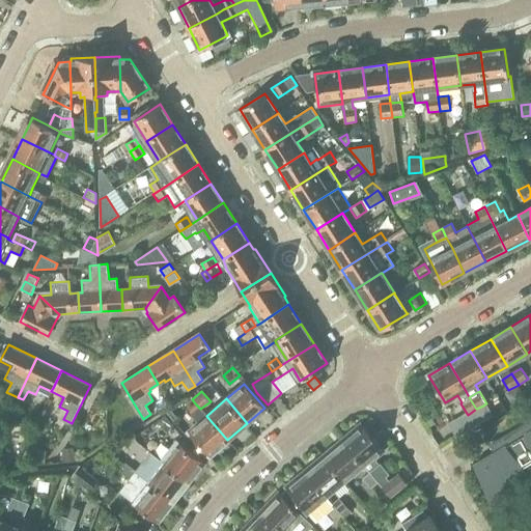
[(200,409),(196,404),(192,399),(185,406),(193,416),(200,409)]
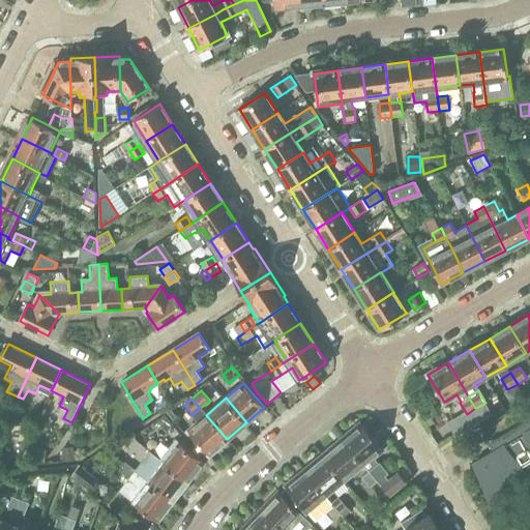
[(482,405),(475,408),(482,419),(482,420),(493,415),(492,414),(484,403),(483,404),(482,405)]
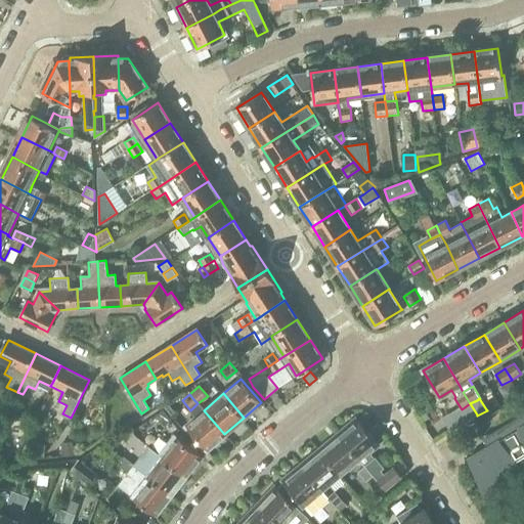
[(168,403),(164,406),(172,417),(175,413),(168,403)]
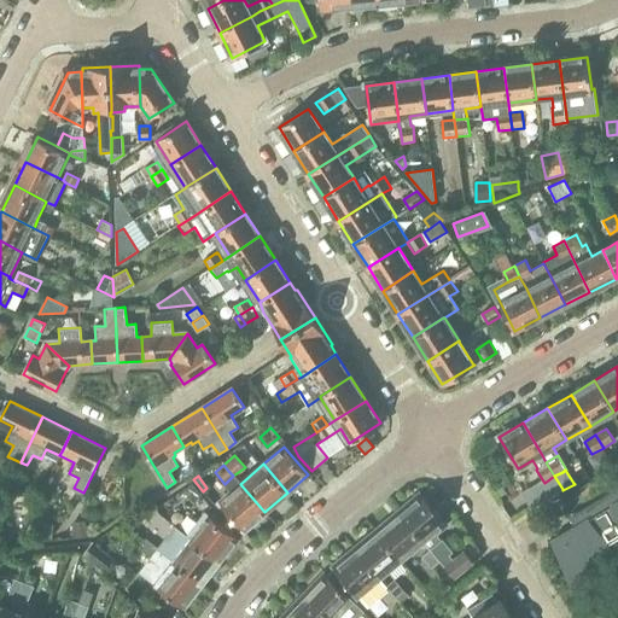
[(264,512),(240,484),(220,501),(244,529),(264,512)]
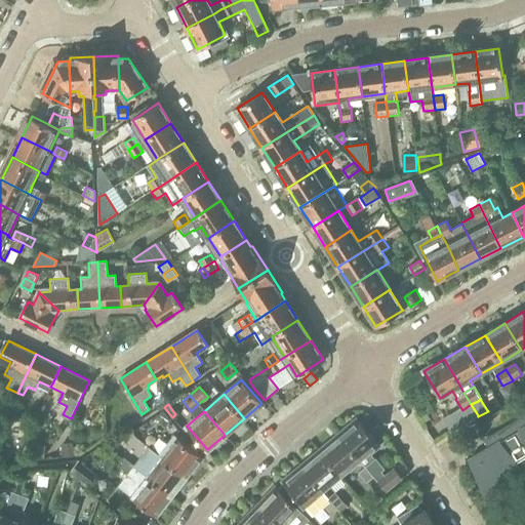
[(159,412),(153,420),(163,428),(169,420),(159,412)]
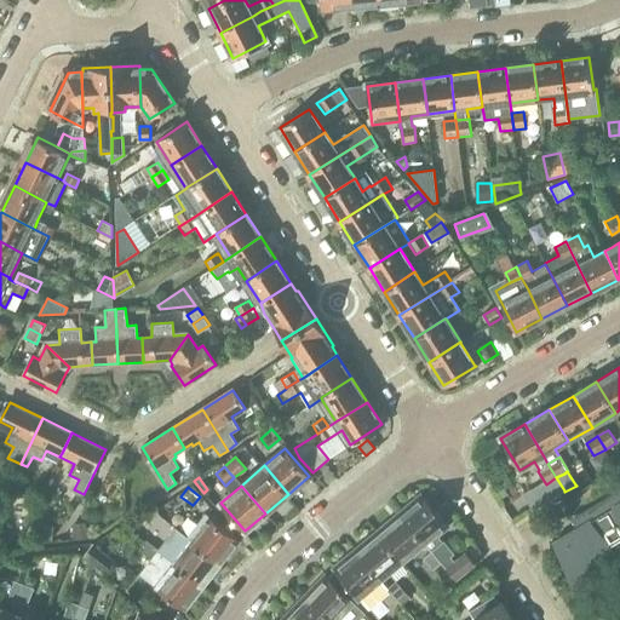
[(574,529),(552,543),(573,589),(574,587),(573,585),(616,560),(619,562),(619,560),(616,555),(619,552),(619,489),(580,514),(572,517),(574,529)]
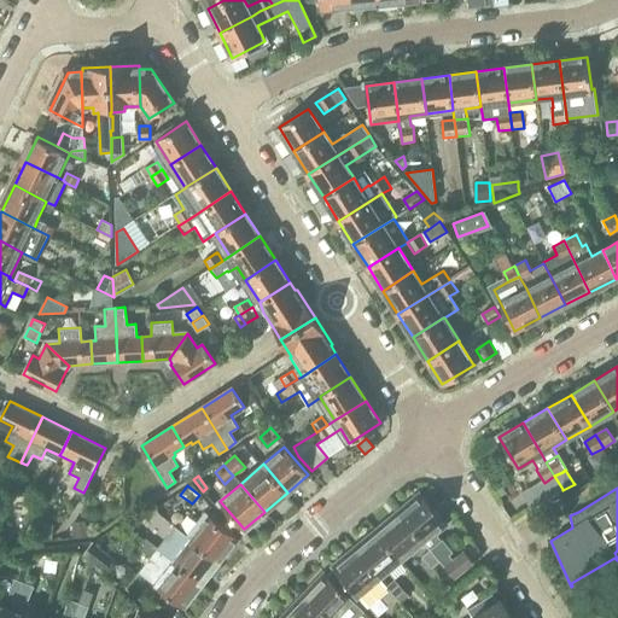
[(408,501),(410,503),(400,512),(423,540),(430,548),(439,560),(443,565),(452,558),(449,555),(453,552),(442,538),(441,540),(433,531),(445,522),(423,493),(420,495),(418,493),(408,501)]
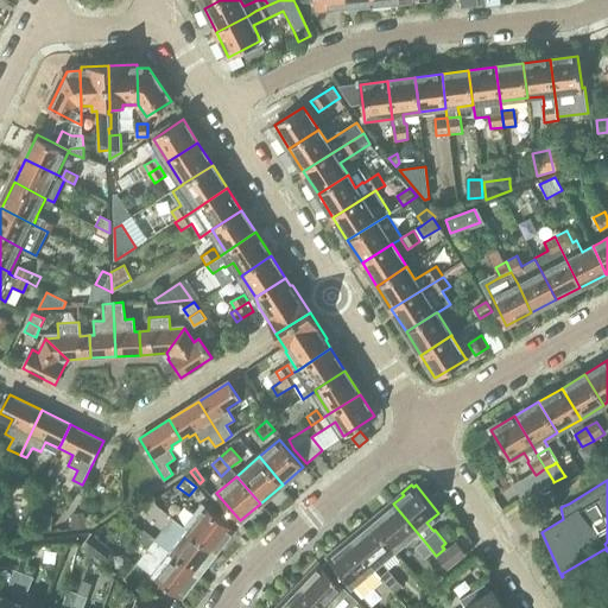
[(184,527),(216,550),(234,527),(203,504),(184,527)]
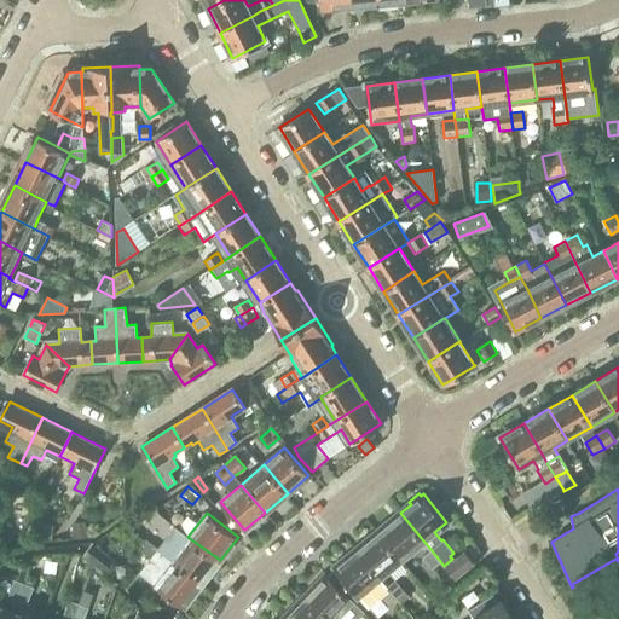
[(375,528),(400,560),(423,541),(400,513),(392,520),(389,518),(375,528)]
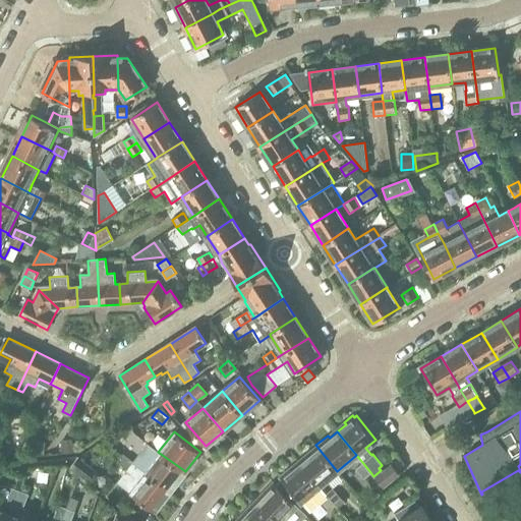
[(109,439),(105,442),(113,448),(116,445),(109,439)]
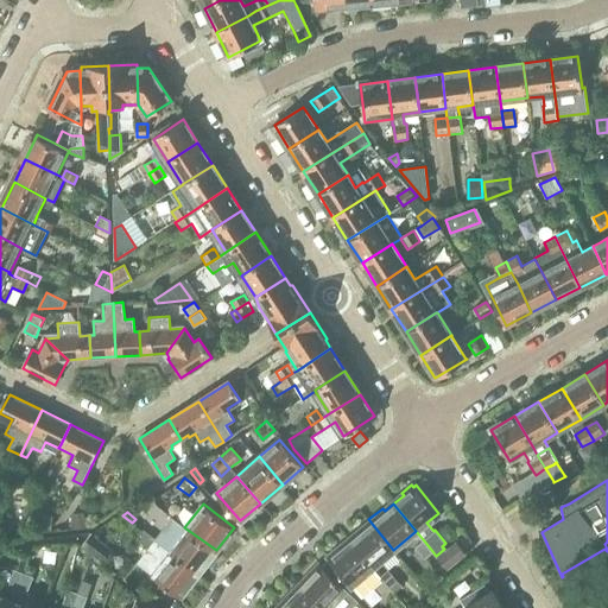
[(71,514),(73,530),(86,529),(84,513),(71,514)]
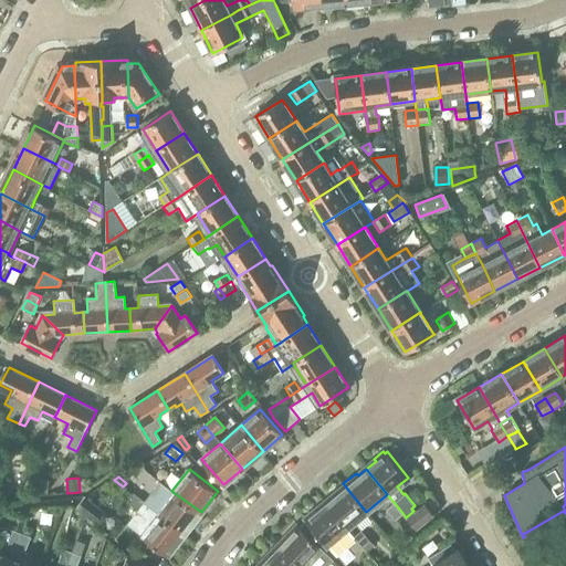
[(326,503),(347,528),(366,512),(343,483),(333,492),(335,495),(326,503)]
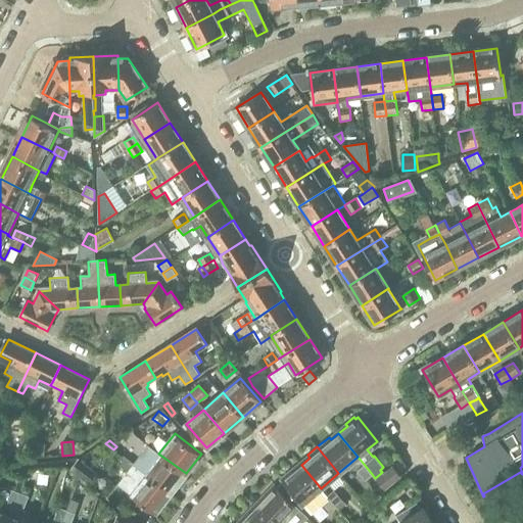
[(124,457),(134,465),(139,458),(129,449),(124,457)]
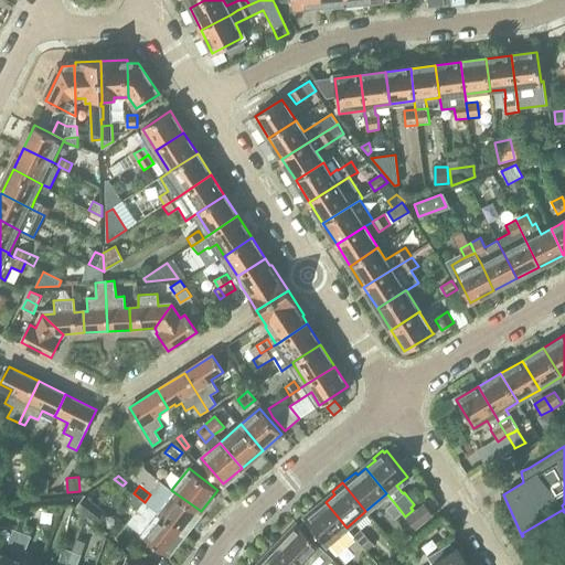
[(156,510),(184,532),(201,511),(171,490),(156,510)]
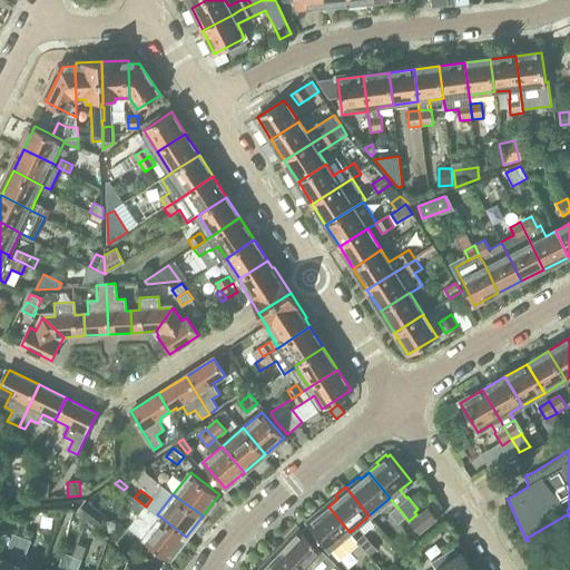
[(186,537),(157,514),(146,507),(135,498),(129,505),(139,513),(128,527),(170,558),(186,537)]
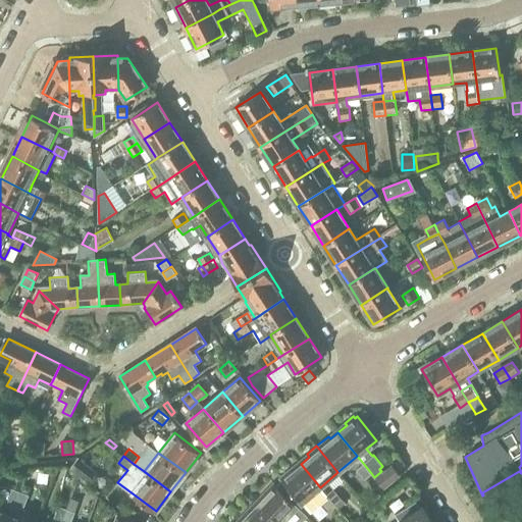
[(88,483),(97,473),(77,458),(69,468),(88,483)]
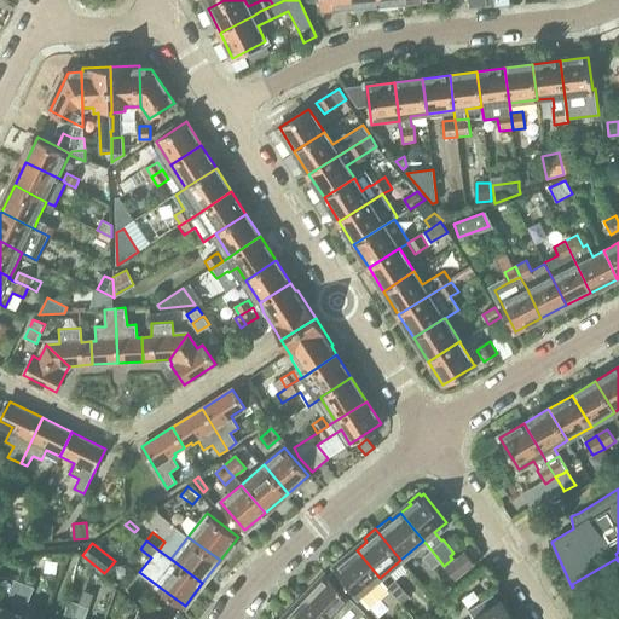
[(440,561),(431,549),(422,556),(432,567),(440,561)]
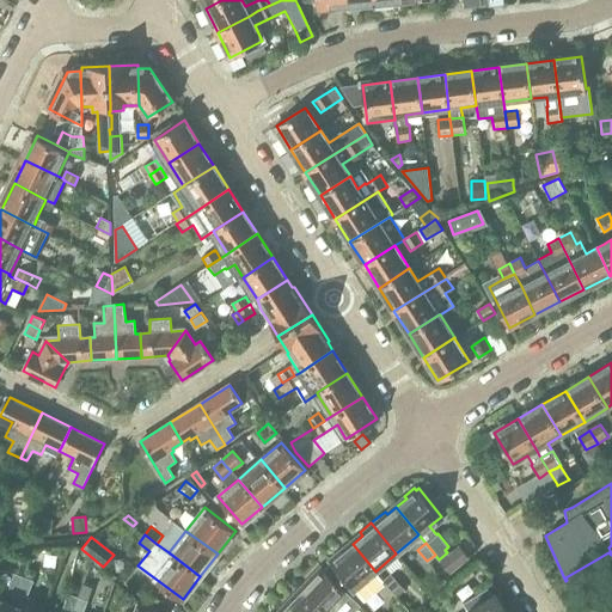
[(375,571),(353,544),(344,551),(342,548),(332,556),(335,558),(331,561),(363,603),(378,592),(383,598),(391,591),(381,579),(374,571),(375,571)]
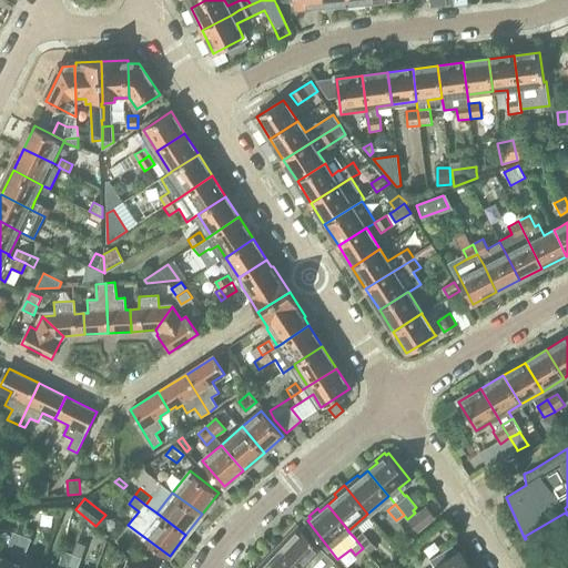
[(407,519),(417,531),(435,515),(426,505),(415,513),(407,519)]
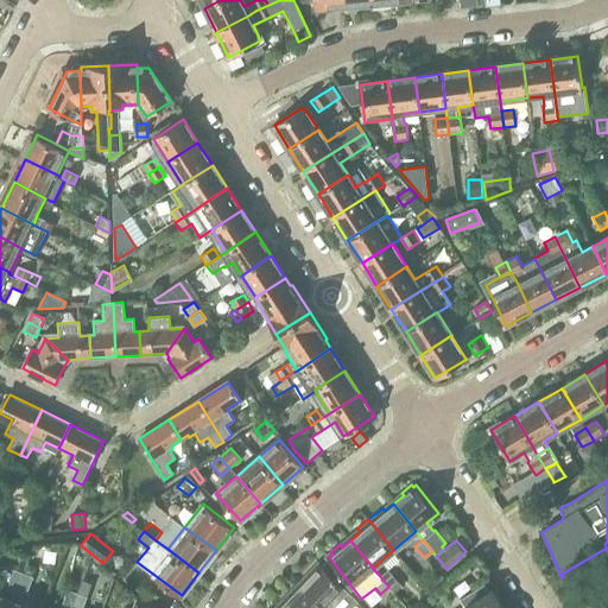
[(347,607),(356,600),(346,589),(321,564),(318,568),(315,564),(306,574),(309,576),(302,584),(325,607),(347,607)]
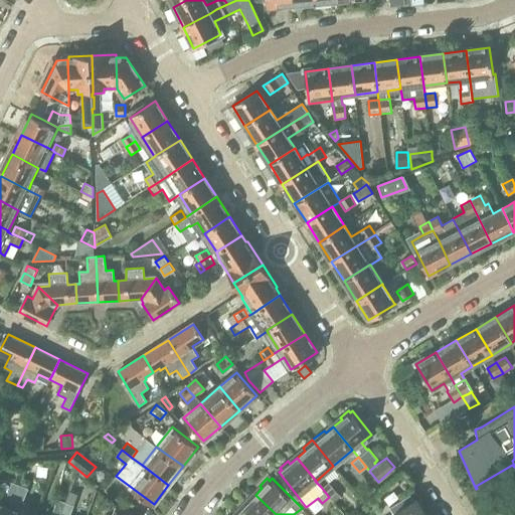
[(16,499),(21,485),(13,482),(7,496),(16,499)]
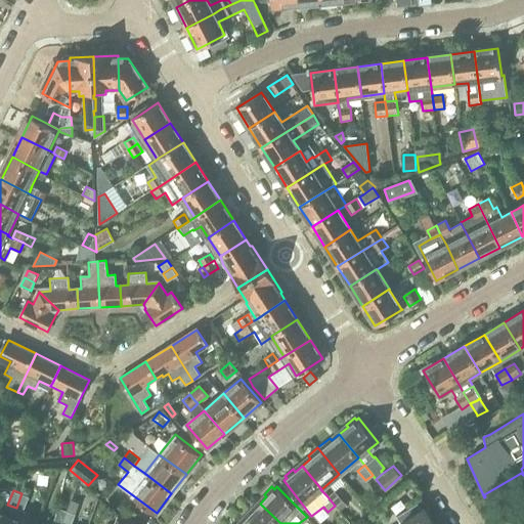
[(326,495),(335,506),(342,499),(334,490),(326,495)]
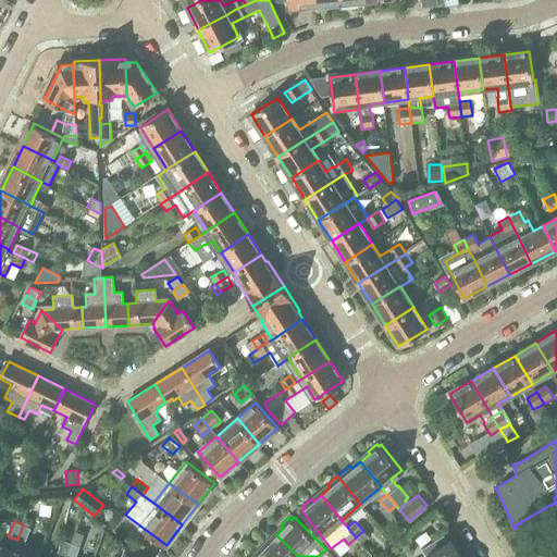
[(23,524),(17,540),(25,543),(31,528),(23,524)]
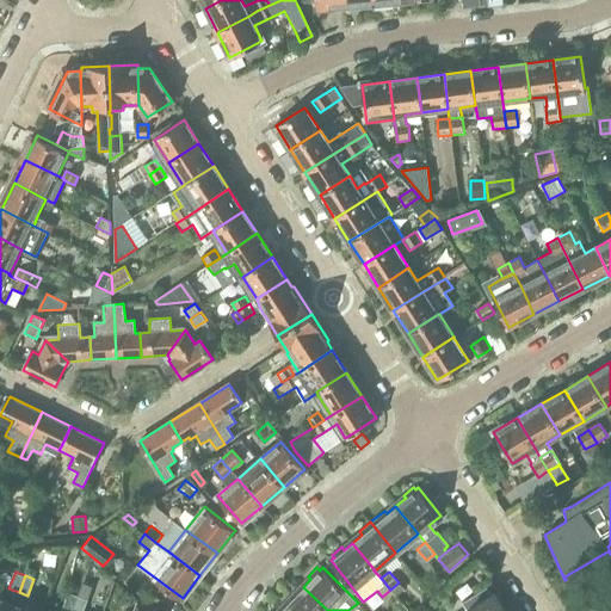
[(327,610),(303,587),(294,597),(291,593),(279,605),(284,610),(327,610)]
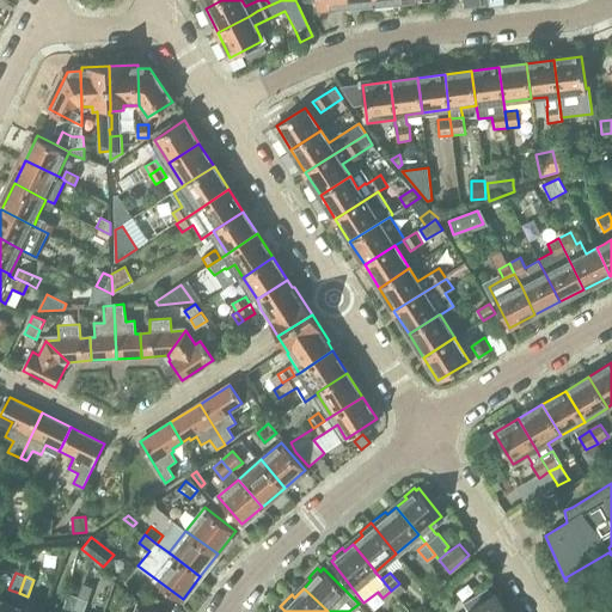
[(506,611),(495,593),(491,595),(488,588),(463,604),(467,611),(465,611),(506,611)]
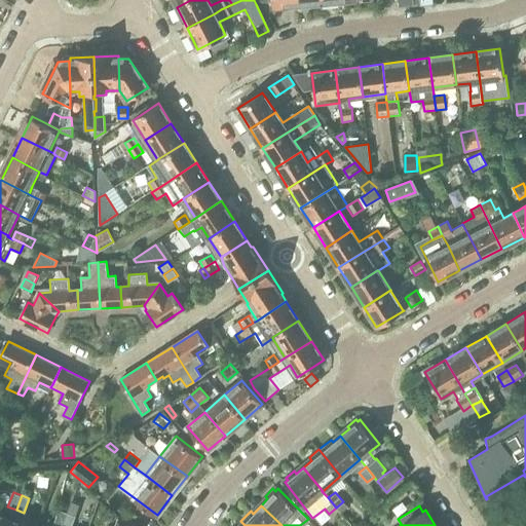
[(62,525),(67,514),(59,511),(53,524),(59,525),(62,525)]
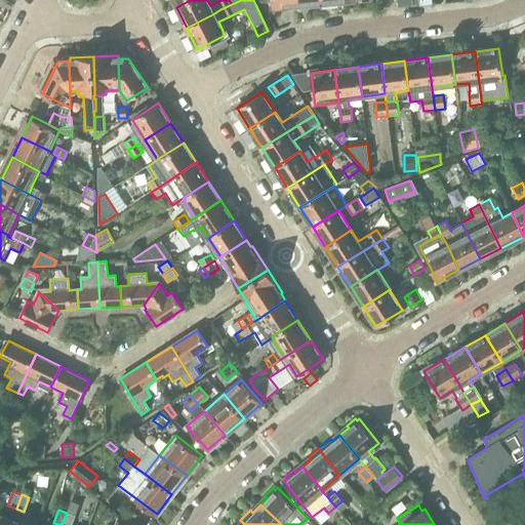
[(67,513),(62,524),(71,524),(75,516),(67,513)]
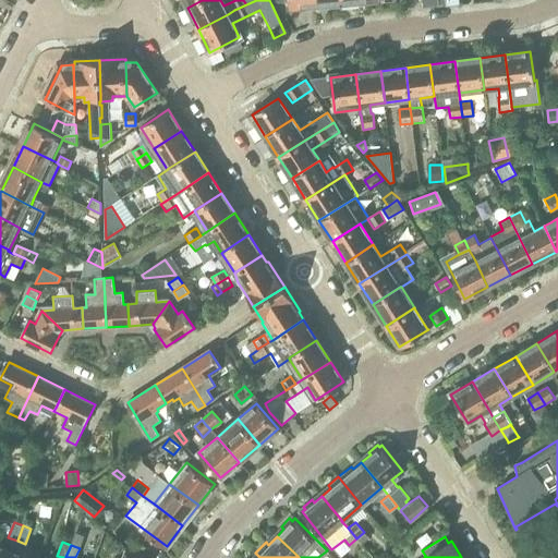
[(0,557),(10,557),(12,554),(0,548),(0,557)]
